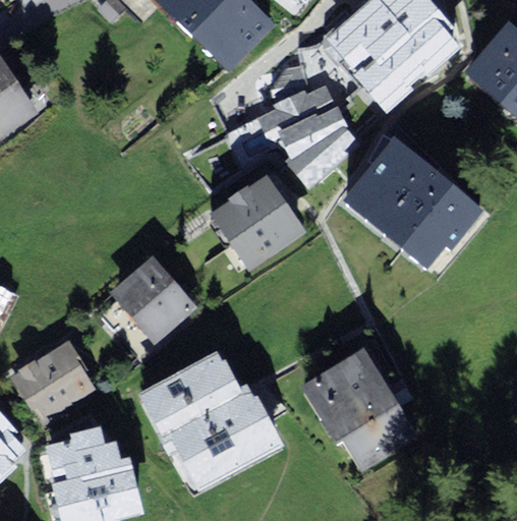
[(254,0),(162,0),(225,68),(276,22),(254,0)]
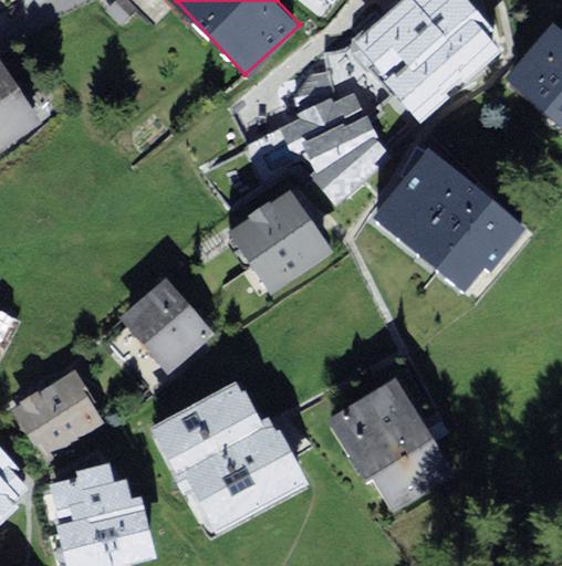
[(459,0),(413,0),(370,35),(428,108),(500,51),(459,0)]
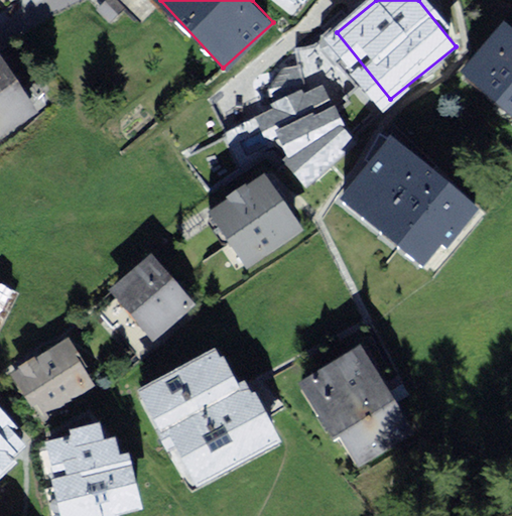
[(511,19),(509,17),(469,69),(511,102),(511,19)]
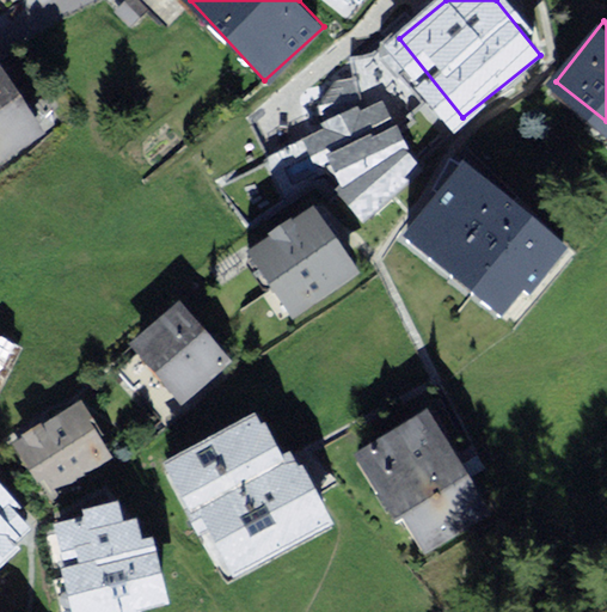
[(0,66),(0,171),(49,139),(0,66)]
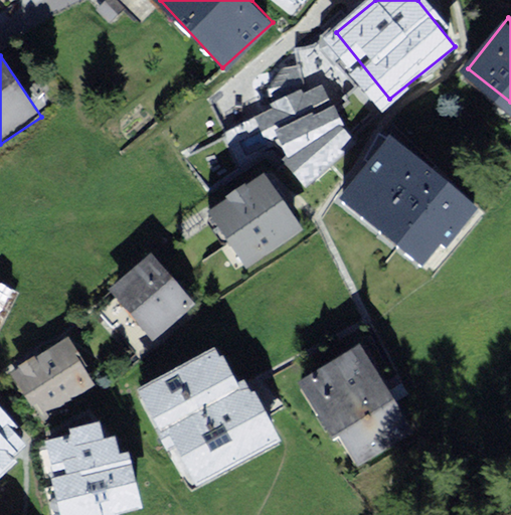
[(321,80),(267,110),(303,174),(356,144),(321,80)]
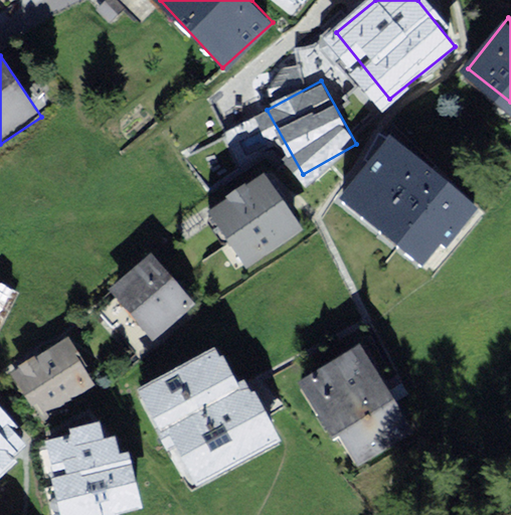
[(400,140),(350,200),(429,266),(479,206),(400,140)]
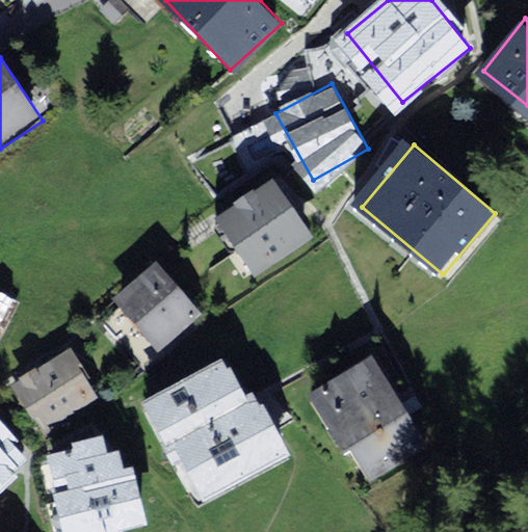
[(279,178),(207,216),(241,281),(314,242),(279,178)]
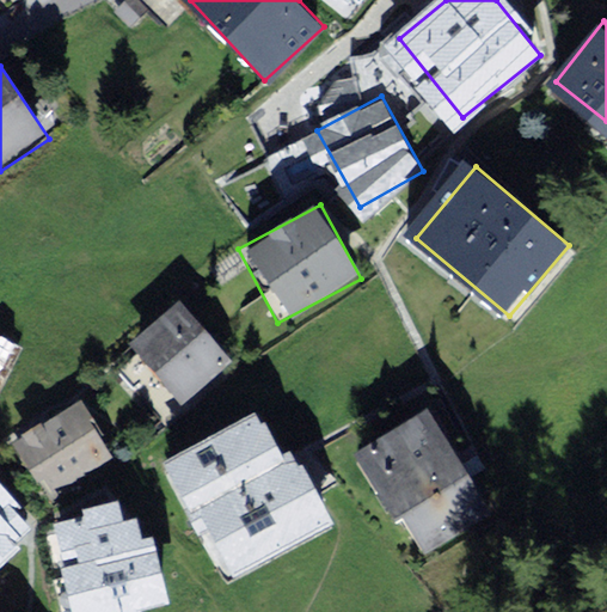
[(181,300),(127,343),(179,408),(233,365),(181,300)]
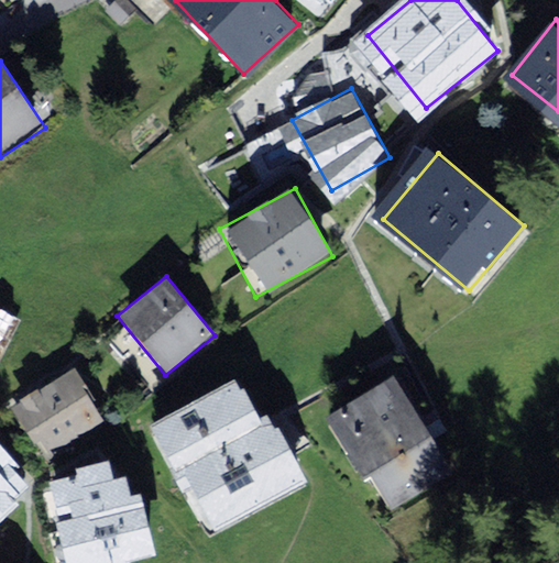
[(72,367),(7,401),(36,459),(101,424),(72,367)]
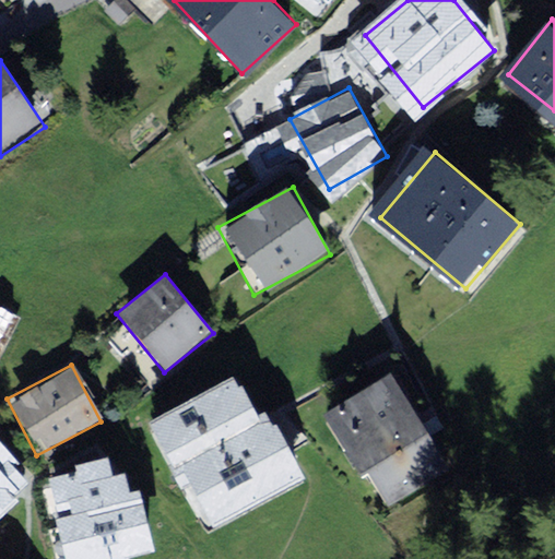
[(386,375),(318,409),(370,510),(437,475),(386,375)]
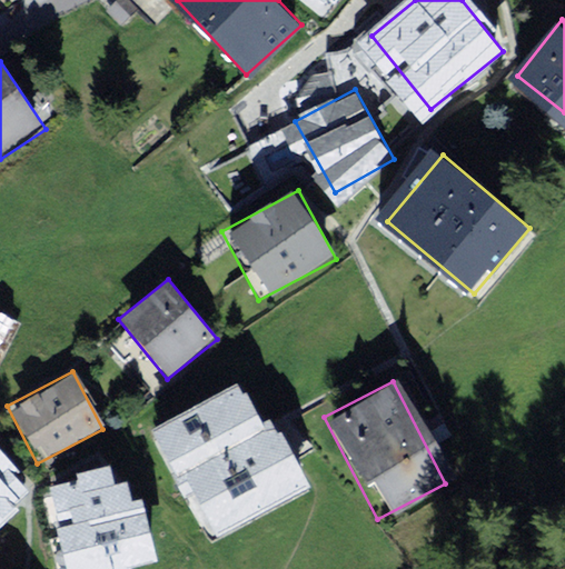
[(237,382),(152,429),(212,538),(298,492),(237,382)]
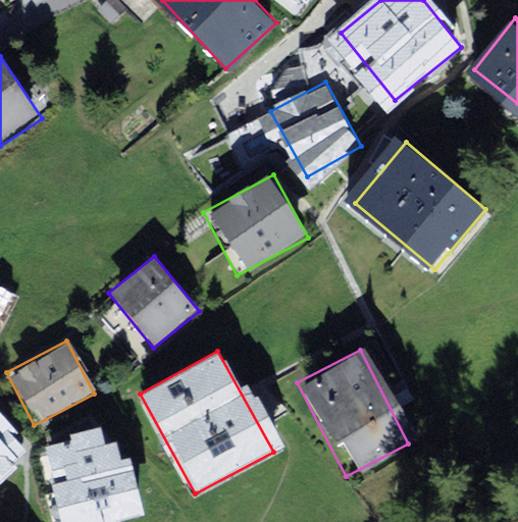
[(0,413),(0,470),(29,444),(0,413)]
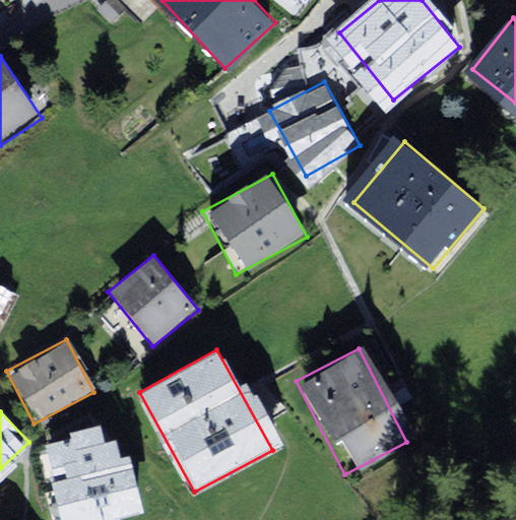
[(73,519),(130,512),(120,440),(39,452),(48,519),(73,519)]
